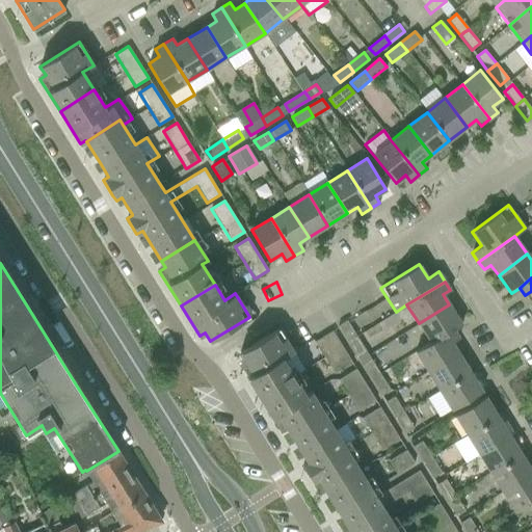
[(419,323),(430,342),(430,343),(460,323),(449,304),(419,323)]
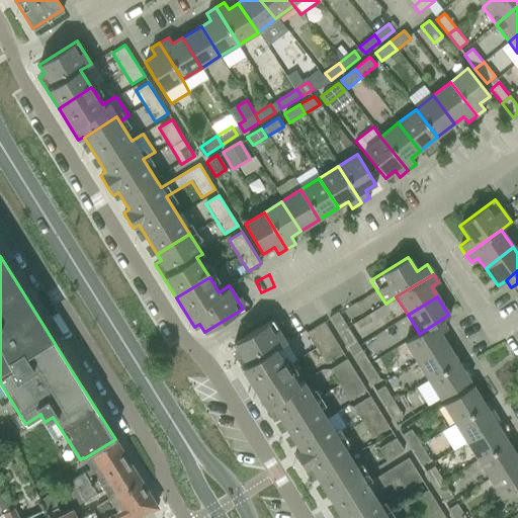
[(329,318),(347,347),(356,341),(337,312),(329,318)]
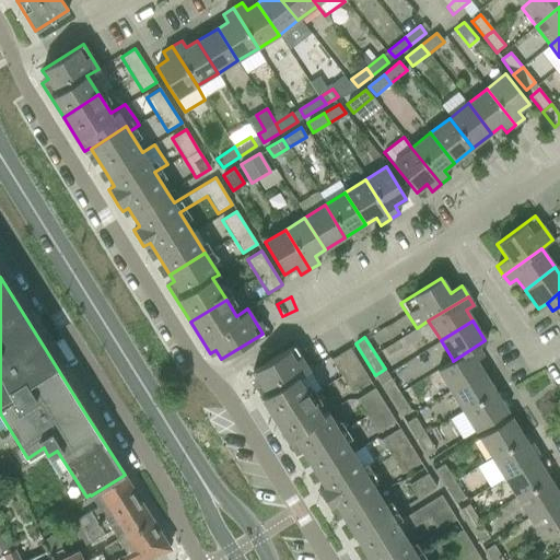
[(436,370),(450,391),(481,370),(475,360),(482,356),(477,347),(486,341),(485,340),(453,361),(453,360),(436,370)]
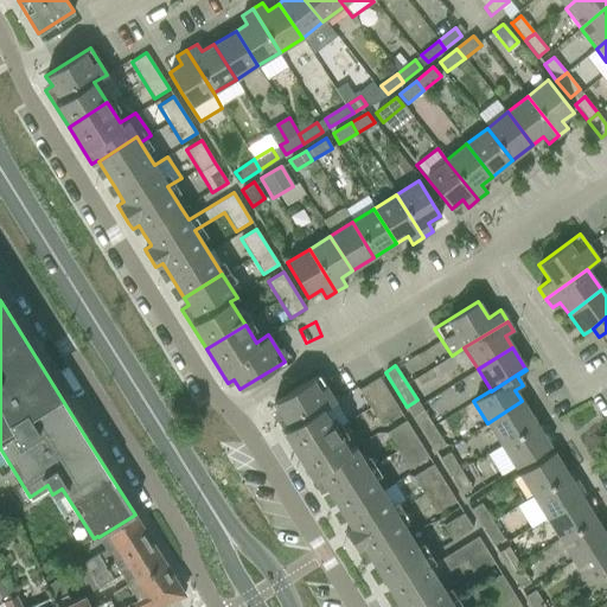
[(274,416),(296,453),(334,429),(321,409),(334,401),(318,375),(273,402),(280,413),(274,416)]
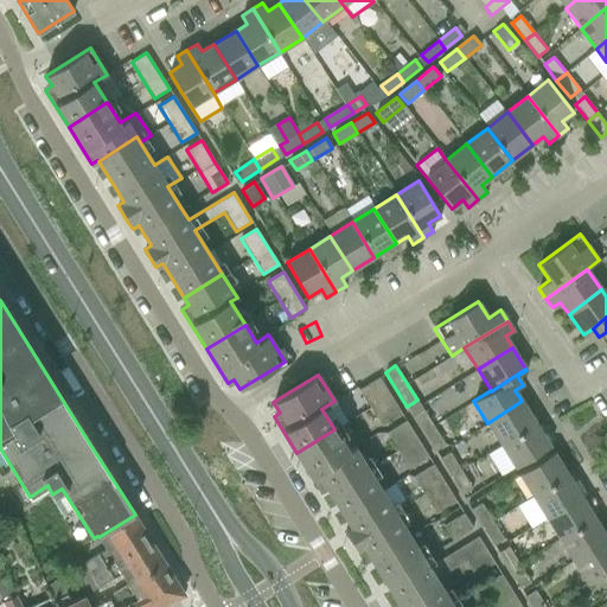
[(378,377),(358,389),(370,408),(390,395),(378,377)]
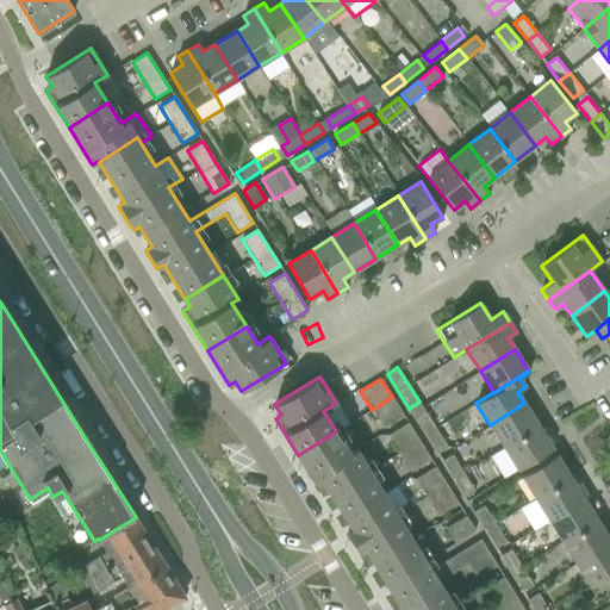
[(392,397),(372,410),(373,411),(384,429),(403,416),(393,399),(392,397)]
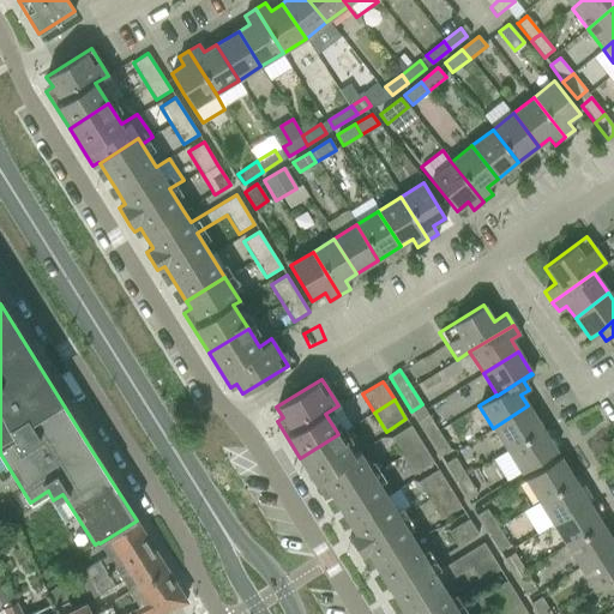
[(493,428),(506,450),(542,428),(528,405),(493,428)]
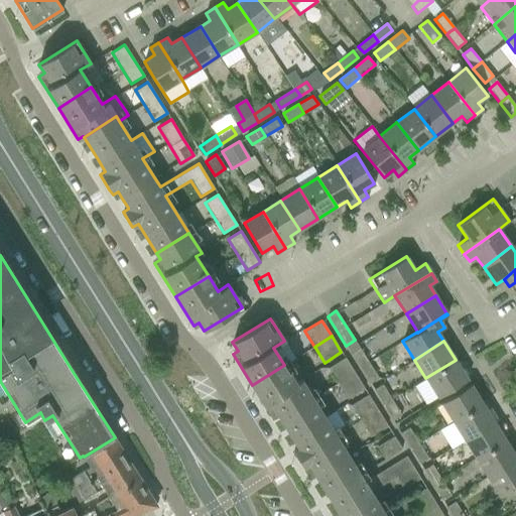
[(350,353),(360,368),(367,363),(358,348),(350,353)]
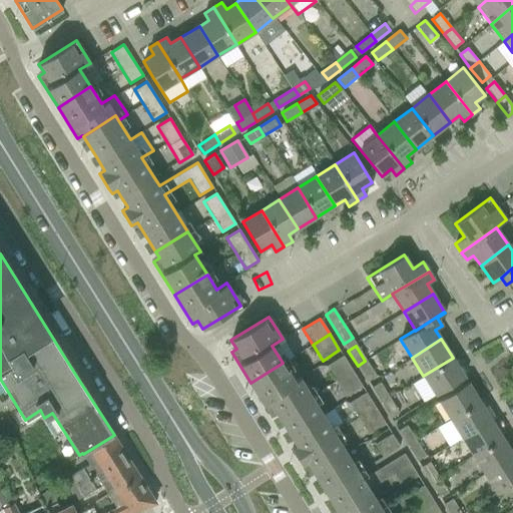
[(343,356),(326,366),(336,382),(352,371),(343,356)]
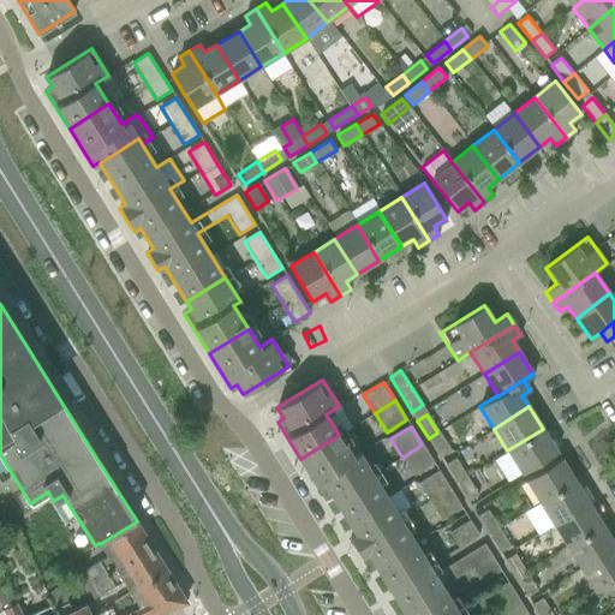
[(508,452),(494,460),(507,483),(521,473),(536,464),(556,452),(543,429),(507,451),(508,452)]
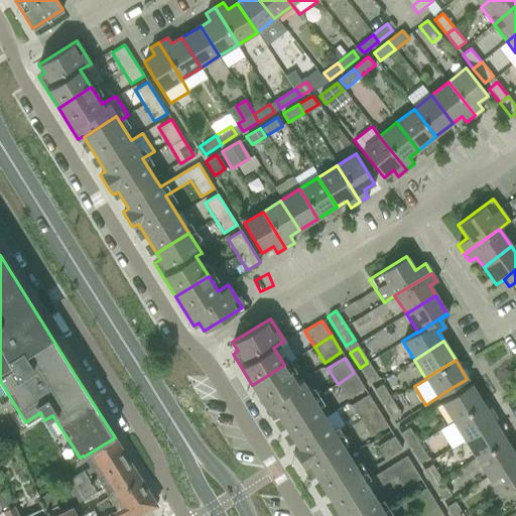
[(367,363),(360,368),(369,384),(377,379),(367,363)]
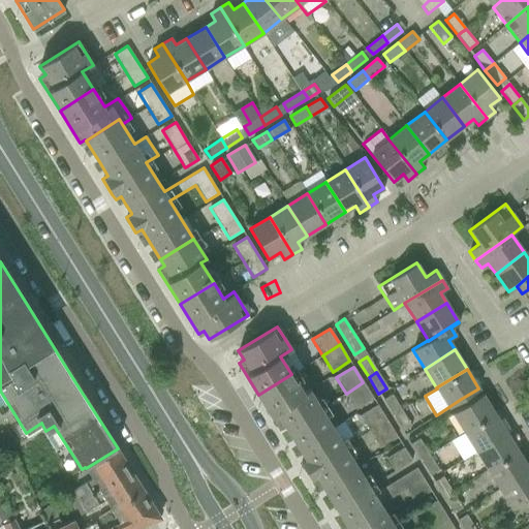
[(291,374),(258,395),(275,422),(278,427),(283,424),(284,425),(318,404),(308,389),(303,393),(291,374)]
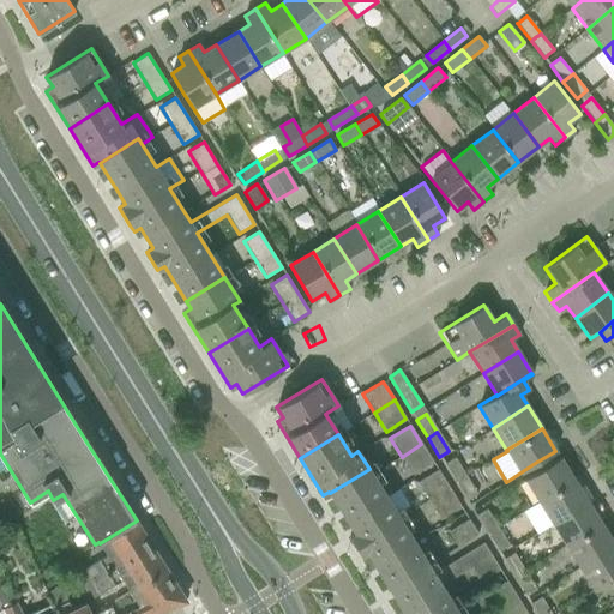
[(421,444),(402,457),(413,476),(433,463),(421,444)]
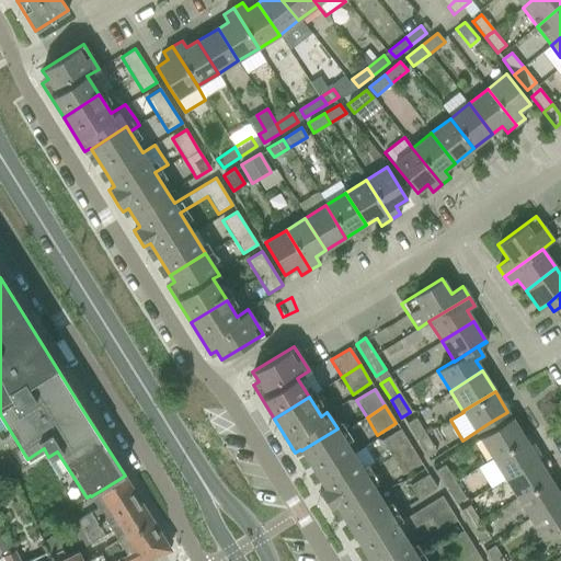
[(479,437),(492,458),(524,438),(511,418),(479,437)]
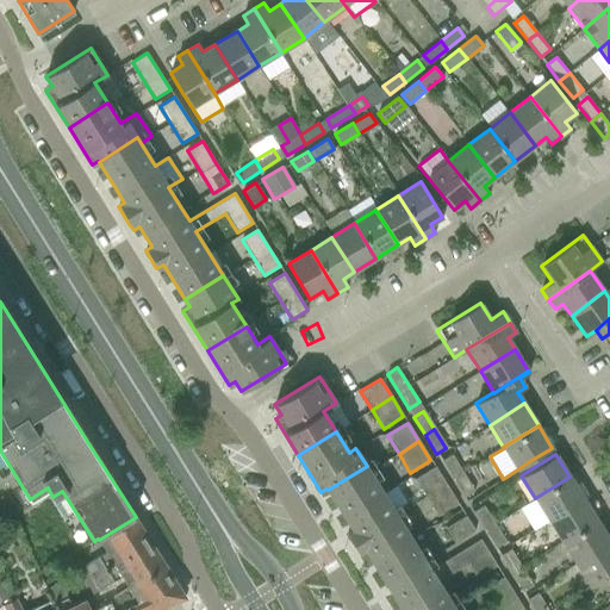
[(442,461),(453,479),(461,473),(450,456),(442,461)]
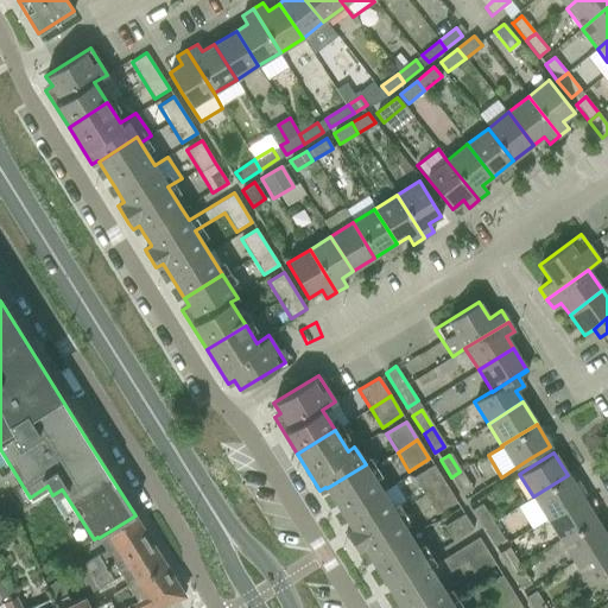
[(454,607),(436,580),(466,562),(474,576),(494,564),(477,537),(429,568),(366,464),(327,488),(352,529),(346,532),(356,550),(362,546),(400,607),(454,607)]
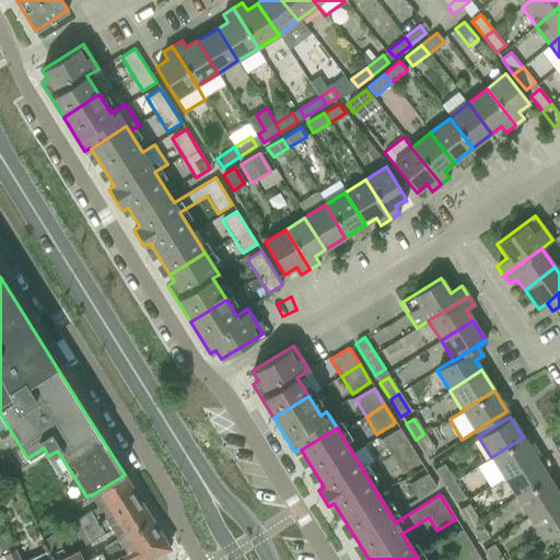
[(399,429),(381,440),(392,458),(410,446),(399,429)]
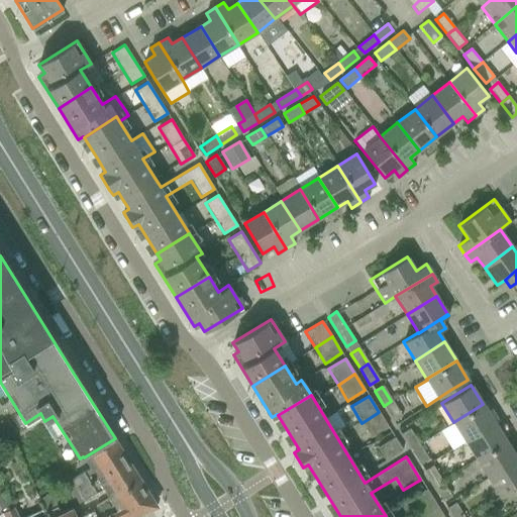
[(391,401),(384,406),(394,422),(401,418),(391,401)]
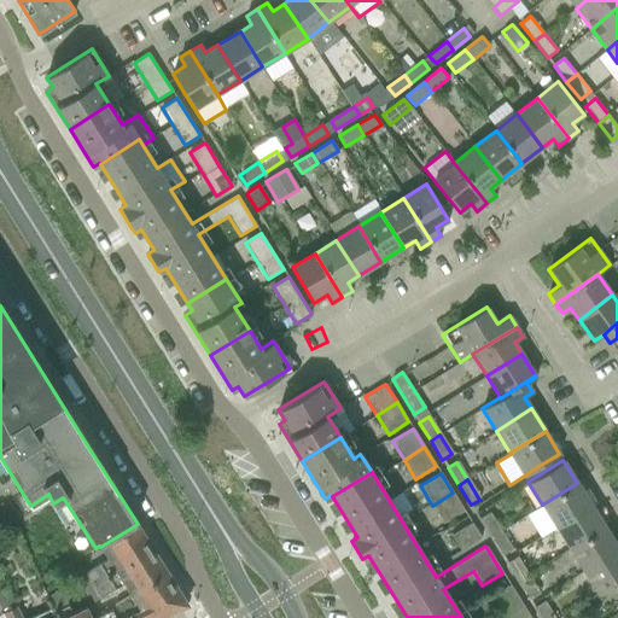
[(542,505),(555,526),(592,505),(577,483),(542,505)]
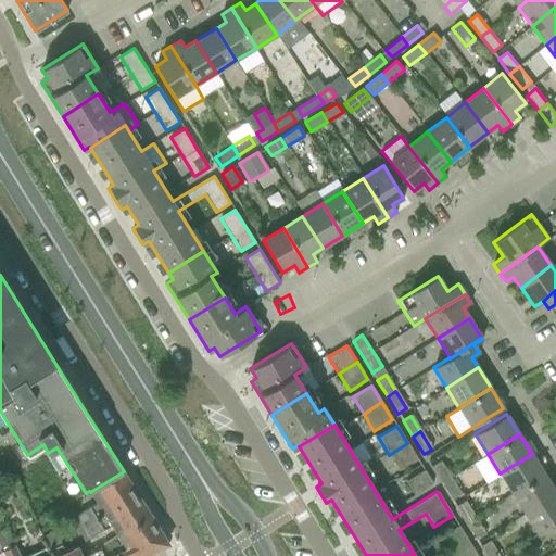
[(407,443),(389,455),(399,471),(417,459),(407,444),(407,443)]
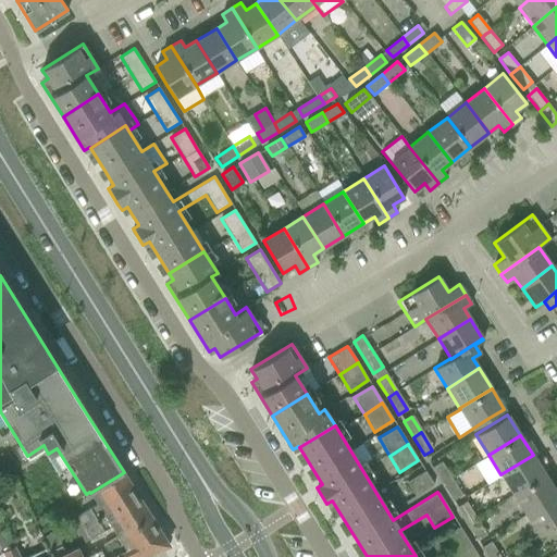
[(500,474),(514,495),(545,475),(533,455),(500,474)]
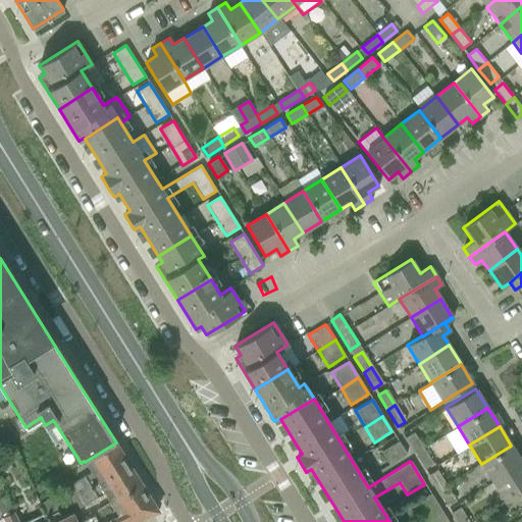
[(405,438),(414,453),(422,449),(413,433),(405,438)]
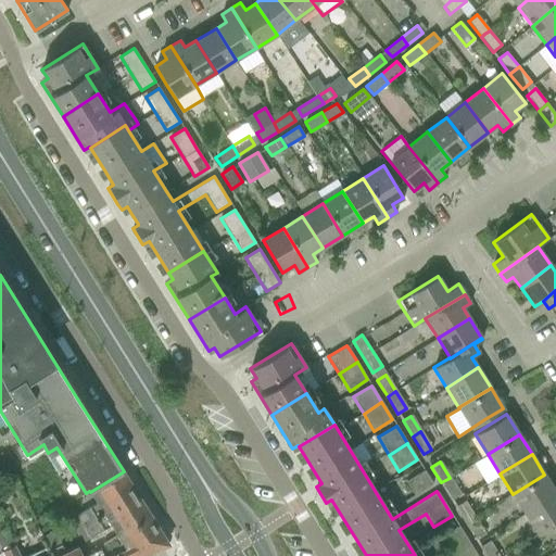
[(424,470),(405,481),(414,495),(432,483),(424,470)]
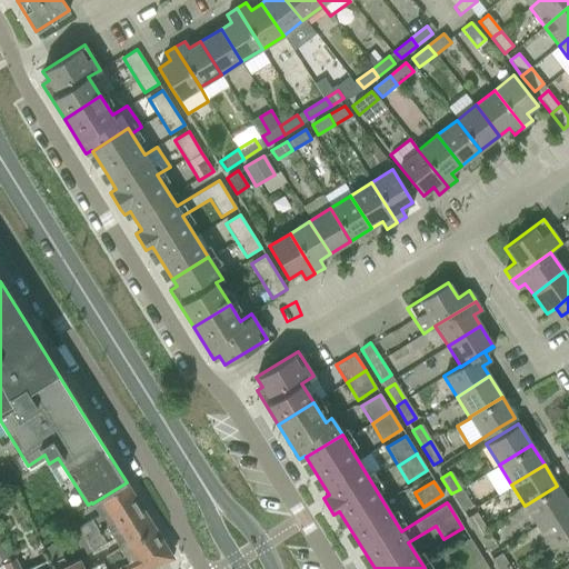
[(79,528),(70,533),(77,546),(86,540),(141,506),(127,482),(92,503),(99,515),(79,528)]
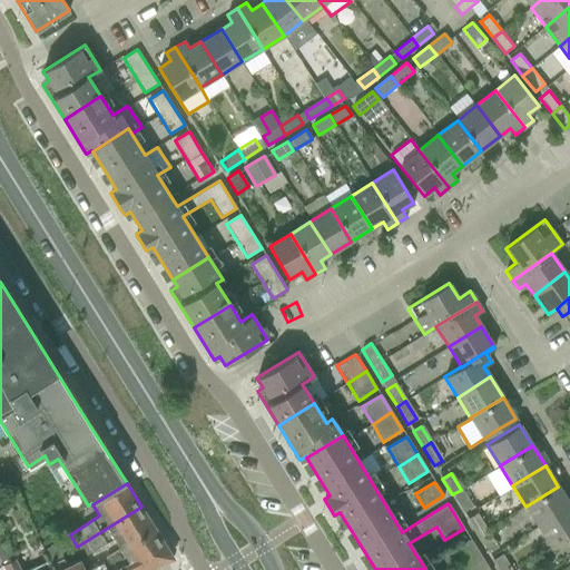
[(526,507),(538,528),(569,507),(569,505),(558,487),(526,507)]
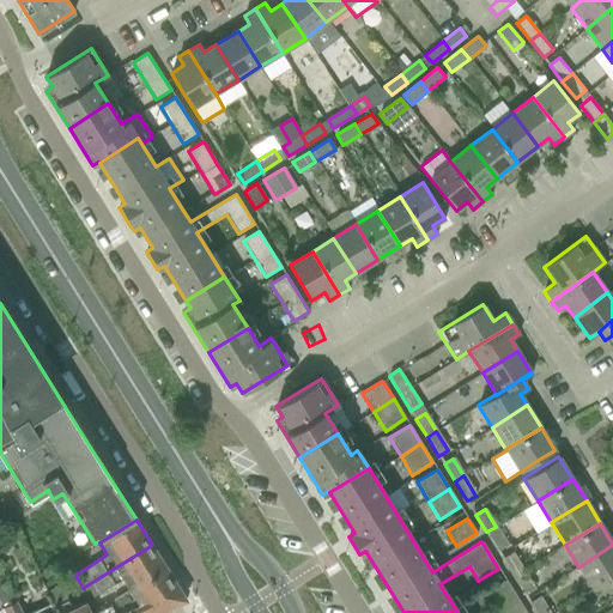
[(496,527),(486,532),(498,552),(507,546),(496,527)]
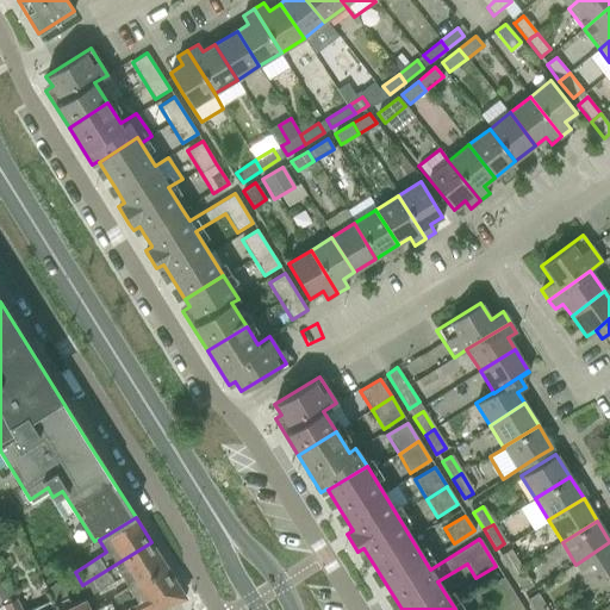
[(92,579),(82,585),(88,598),(100,591),(122,577),(129,589),(125,591),(125,592),(130,589),(166,567),(151,542),(92,579)]
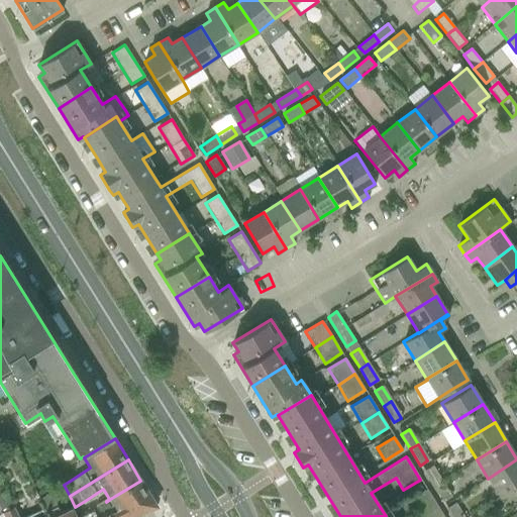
[(500,497),(516,486),(516,459),(488,479),(500,497)]
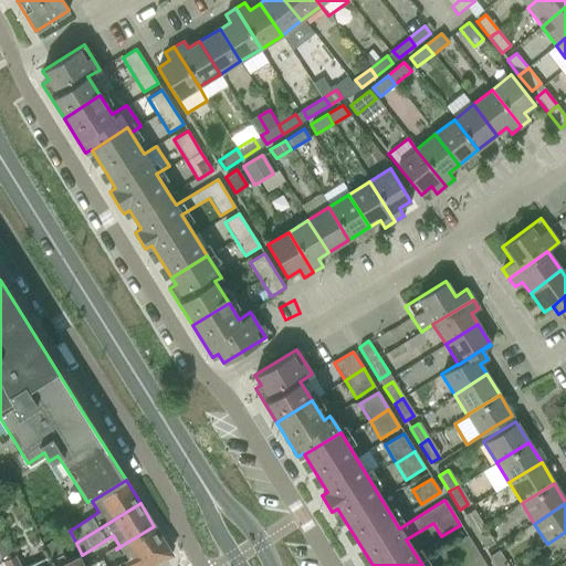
[(464,516),(474,532),(483,527),(473,511),(464,516)]
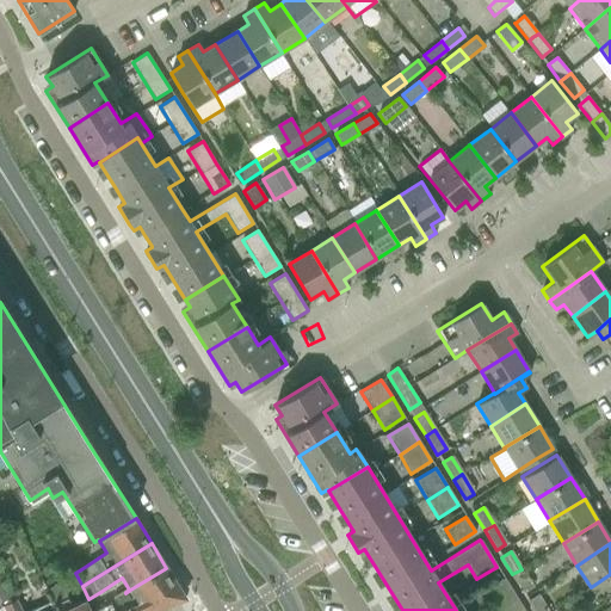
[(125,593),(125,592),(113,599),(121,610),(113,610),(110,603),(96,610),(159,610),(185,598),(166,568),(130,590),(125,593)]
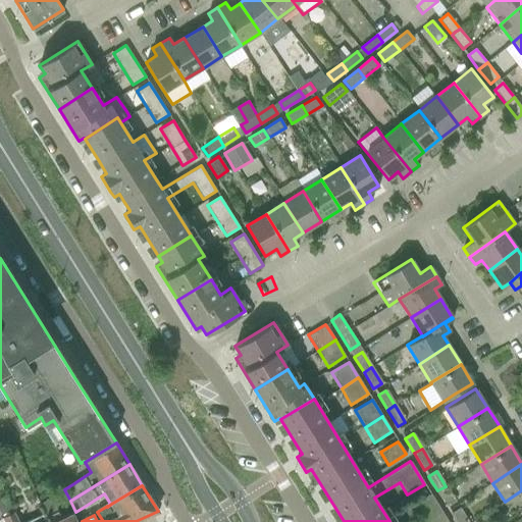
[(446,486),(437,490),(448,508),(455,503),(446,486)]
